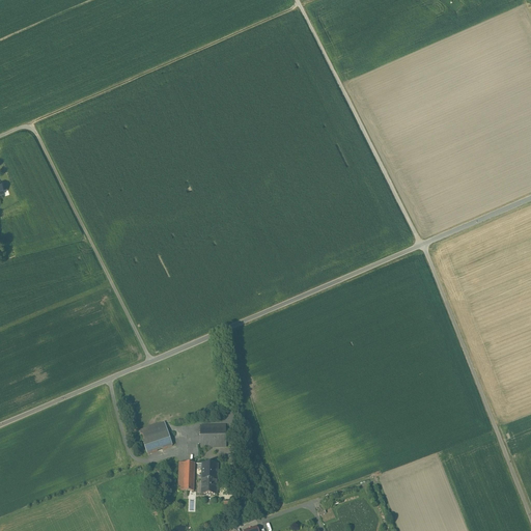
[(163,422),(139,431),(146,454),(171,446),(168,438),(167,432),(163,422)]
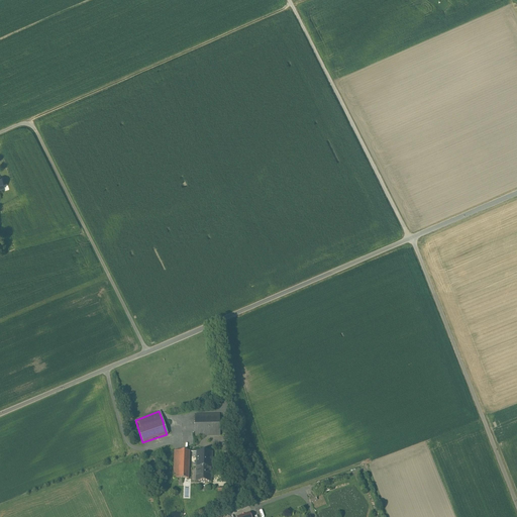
[(218,414),(194,415),(194,437),(219,436),(218,414)]
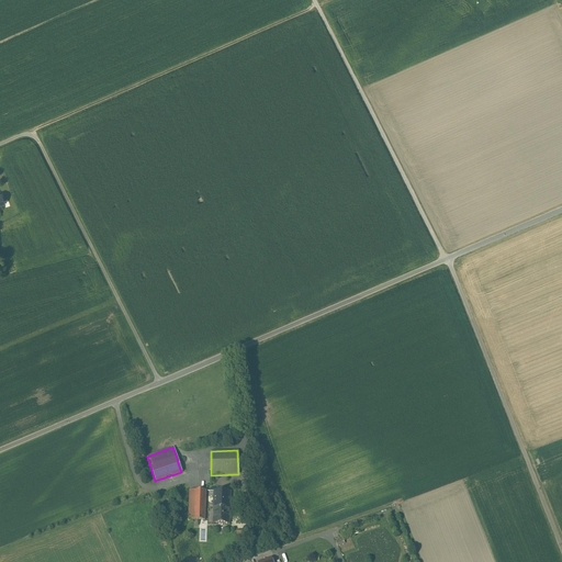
[(261,465),(250,464),(248,485),(260,486),(261,465)]
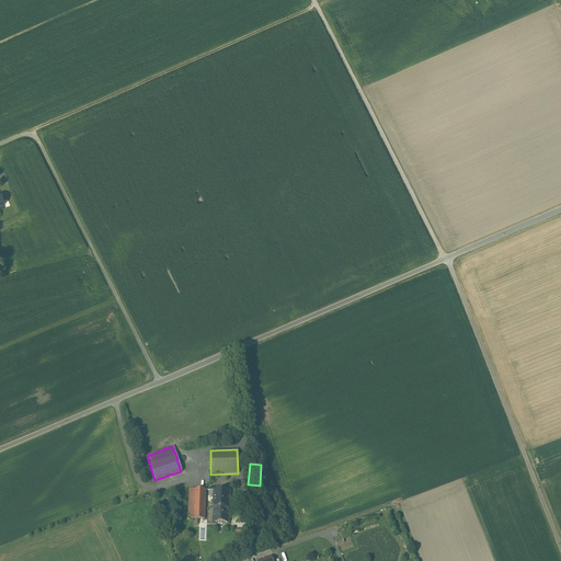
[(213,490),(187,489),(186,523),(204,523),(204,508),(212,508),(213,490)]
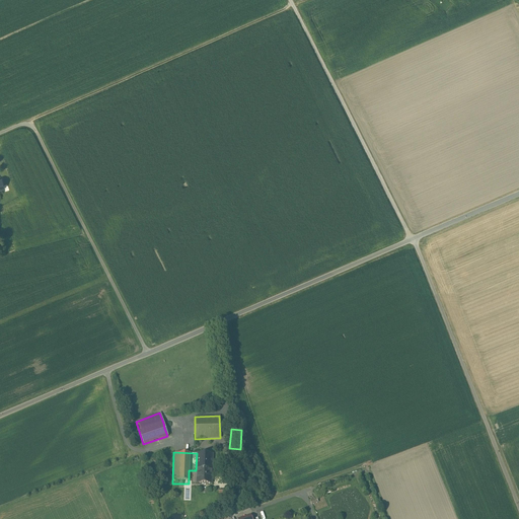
[(212,453),(197,453),(196,470),(196,472),(191,472),(191,483),(212,483),(212,453)]
